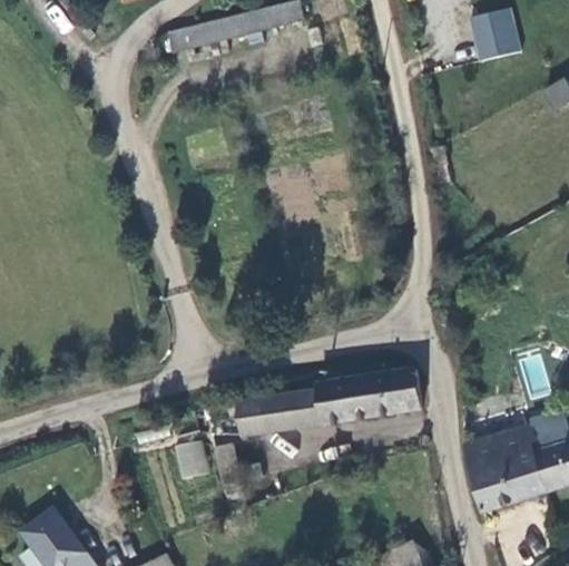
[(54,0),(46,3),(58,31),(71,26),(60,0),(54,0)]
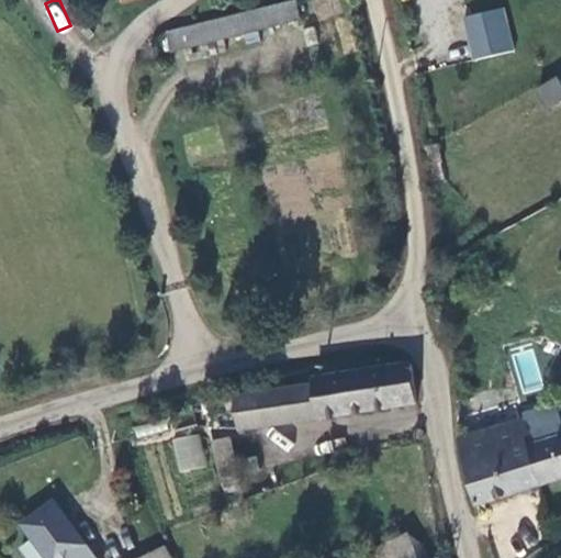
[(295,17),(291,0),(282,0),(165,31),(169,47),(295,17)]
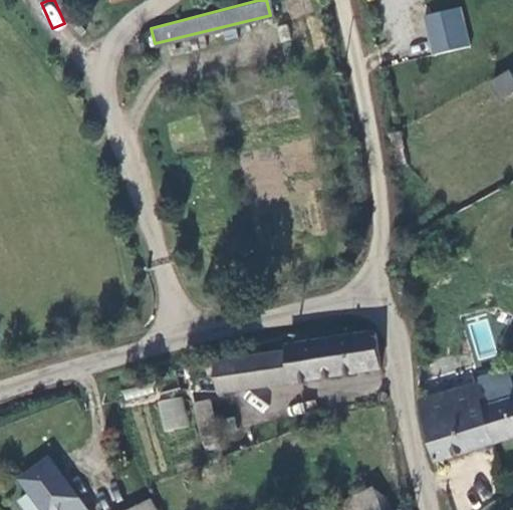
[(422,11),(431,50),(470,41),(460,2),(422,11)]
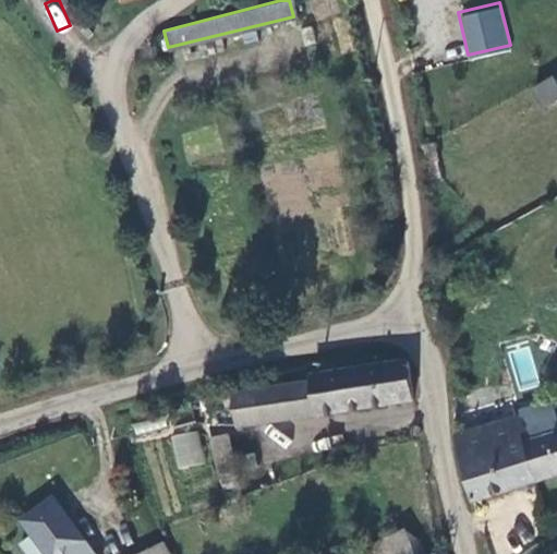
[(556,74),(555,72),(535,83),(546,105),(556,98),(556,74)]
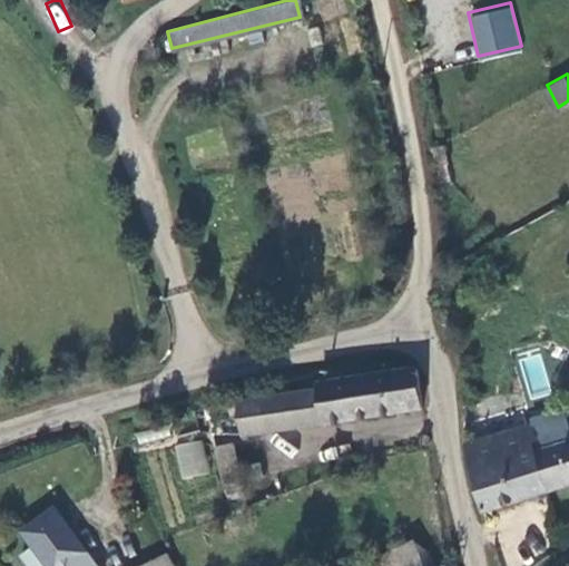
[(268,383),(236,391),(244,438),(420,410),(417,371),(320,384),(320,377),(268,383)]
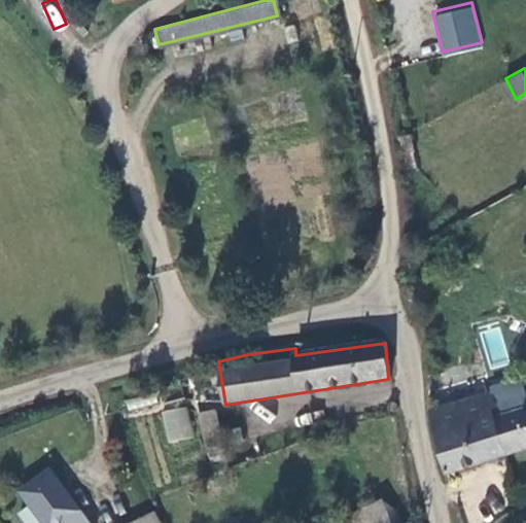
[(427,416),(447,477),(507,456),(496,420),(525,410),(525,396),(524,391),(521,380),(487,390),(488,395),(427,416)]
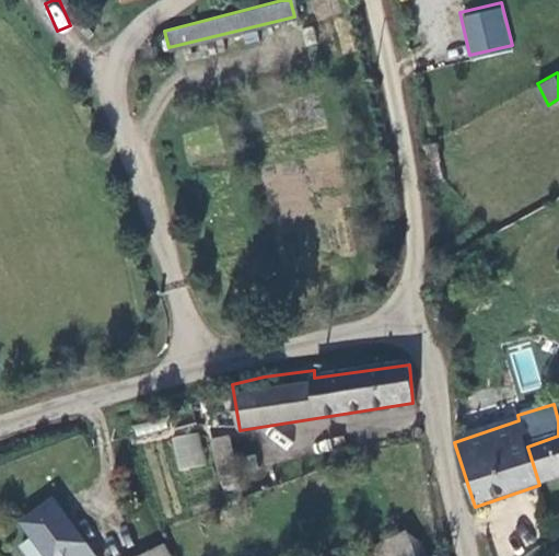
[(171,431),(175,465),(204,461),(199,428),(171,431)]
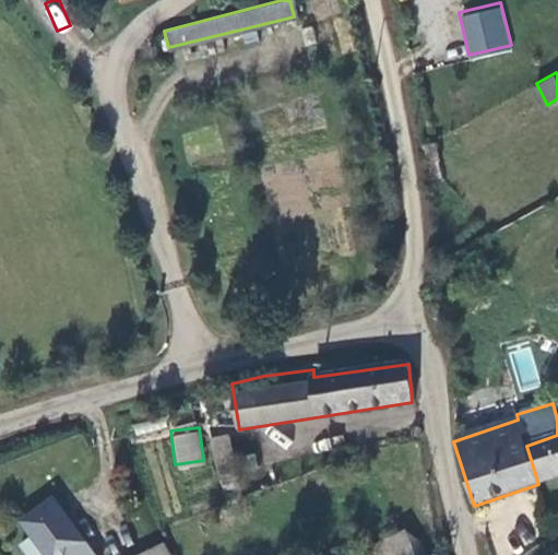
[(228,435),(211,438),(216,472),(235,468),(228,435)]
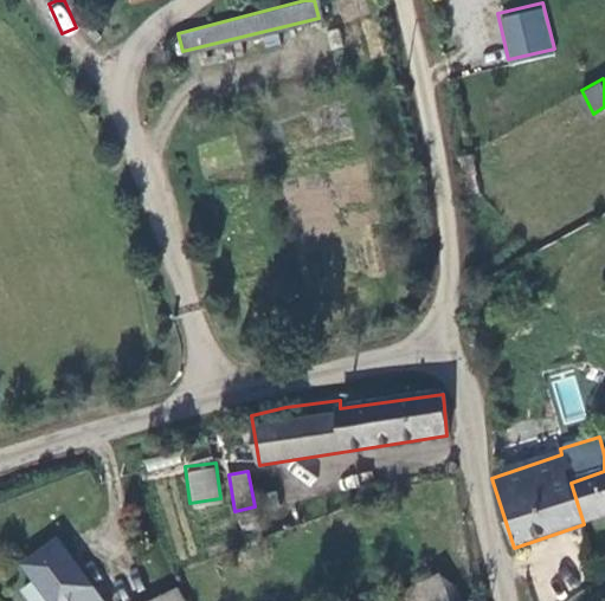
[(604,471),(571,483),(584,524),(604,517),(604,471)]
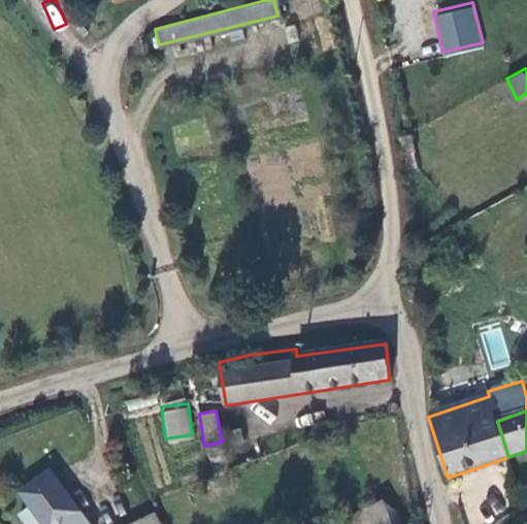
[(60,523),(76,513),(47,472),(18,494),(27,508),(13,517),(19,523),(60,523)]
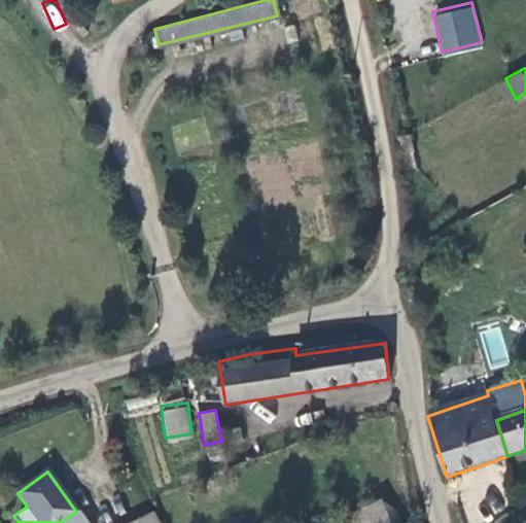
[(401,522),(397,511),(382,502),(349,518),(350,522),(401,522)]
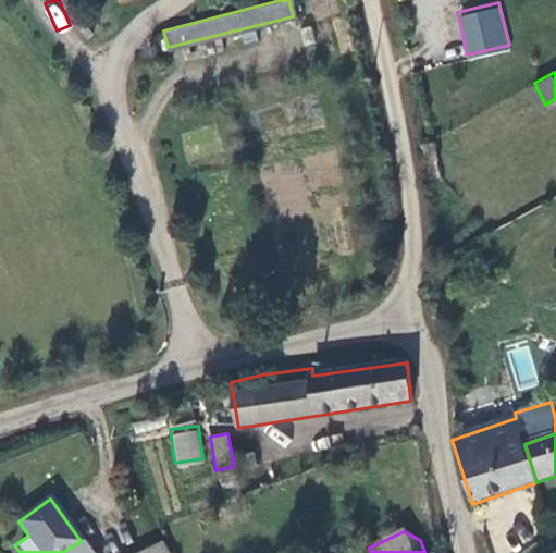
[(169,552),(163,541),(137,552),(169,552)]
